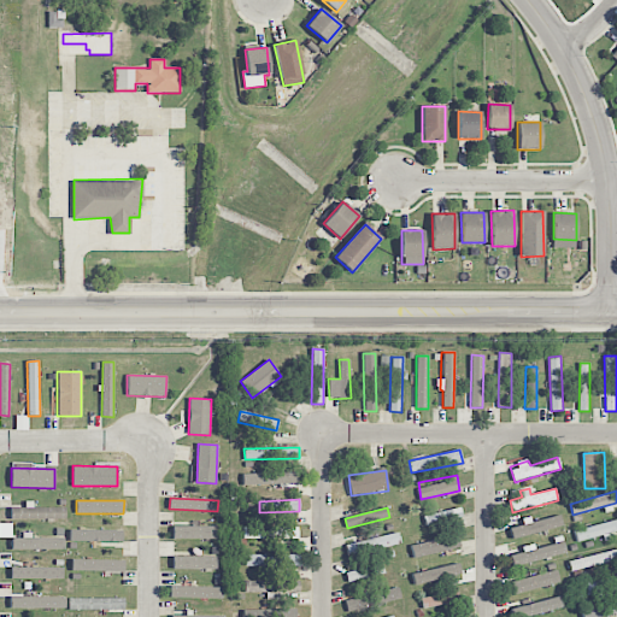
[(425,526),(463,517),(460,507),(424,516),(425,526)]
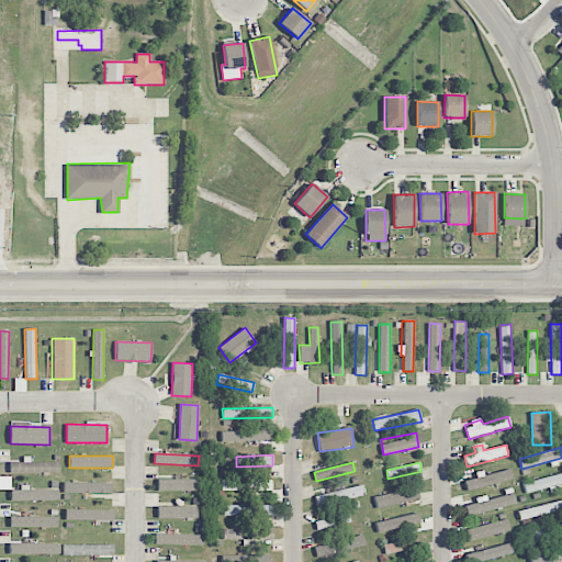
[(467,492),(513,479),(509,468),(476,476),(476,478),(464,481),(467,492)]
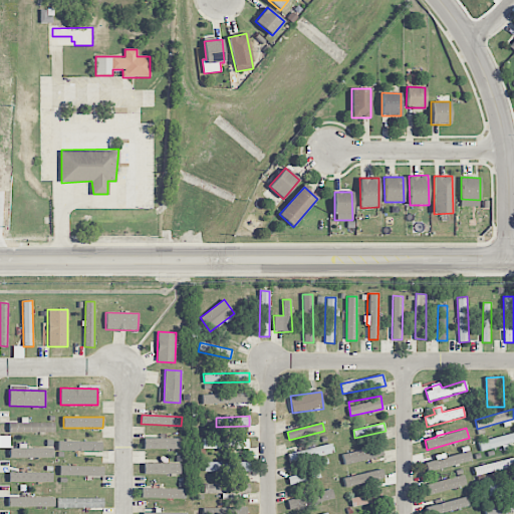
[(513,432),(478,443),(481,452),(513,442),(513,432)]
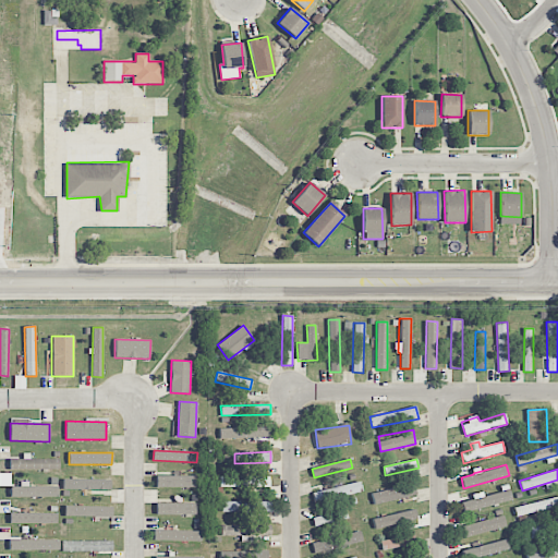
[(195,476),(157,475),(156,487),(195,488),(195,476)]
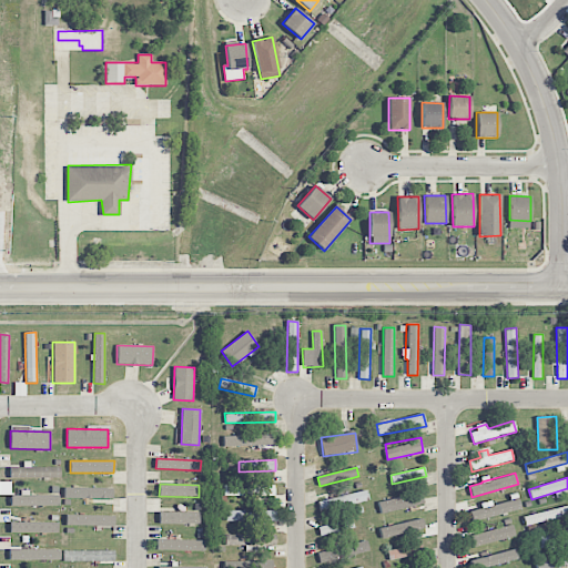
[(274,496),(274,485),(224,485),(224,496),(274,496)]
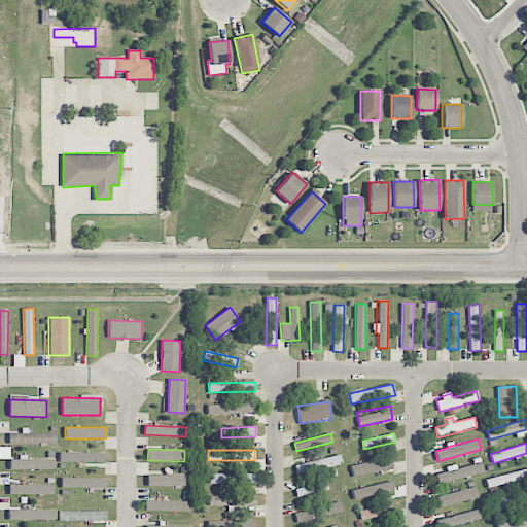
[(104,452),(60,452),(59,462),(104,463),(104,452)]
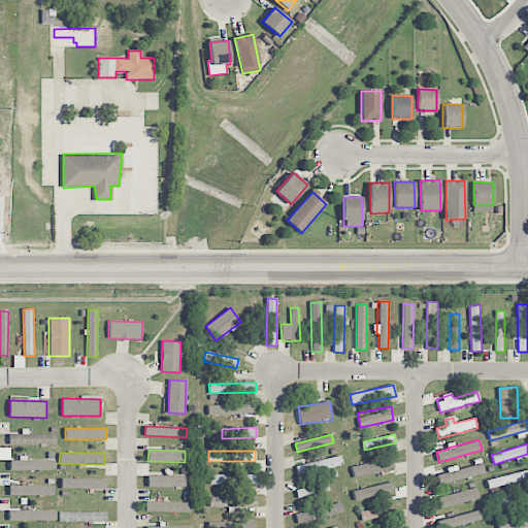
[(295,467),(298,476),(342,465),(340,455),(295,467)]
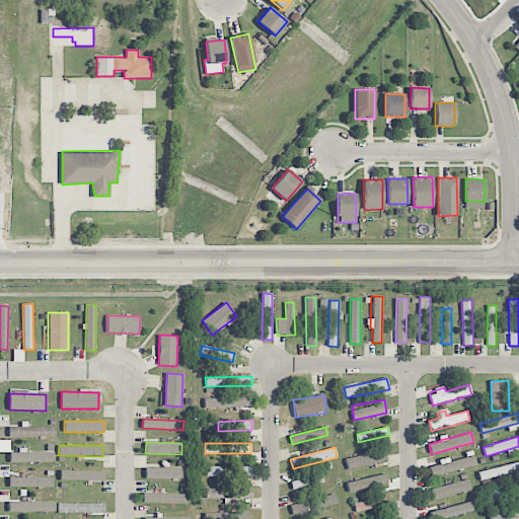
[(365,449),(366,455),(346,458),(347,467),(387,463),(385,447),(365,449)]
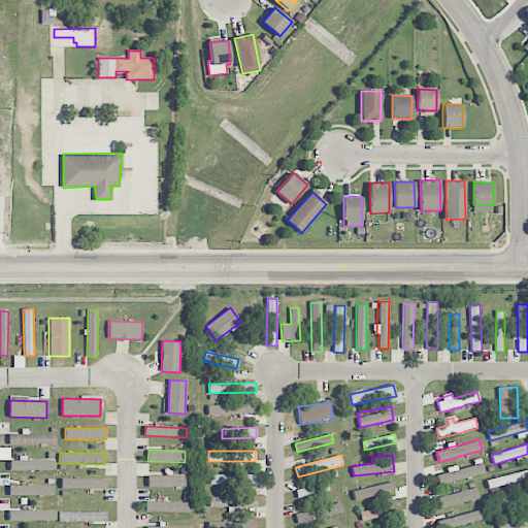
[(10,470),(54,470),(55,460),(10,460),(10,470)]
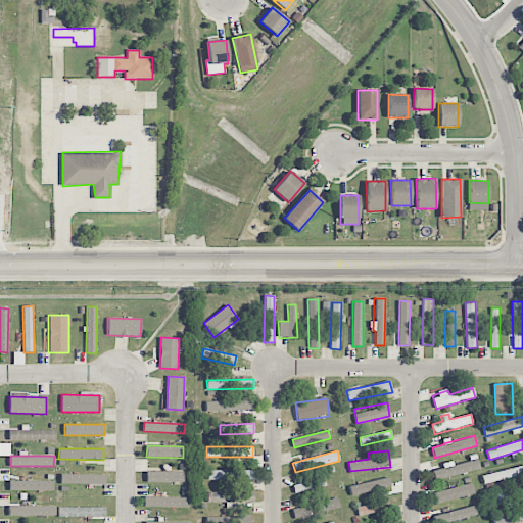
[(480,470),(478,460),(454,465),(453,461),(442,463),(443,468),(433,470),(435,479),(480,470)]
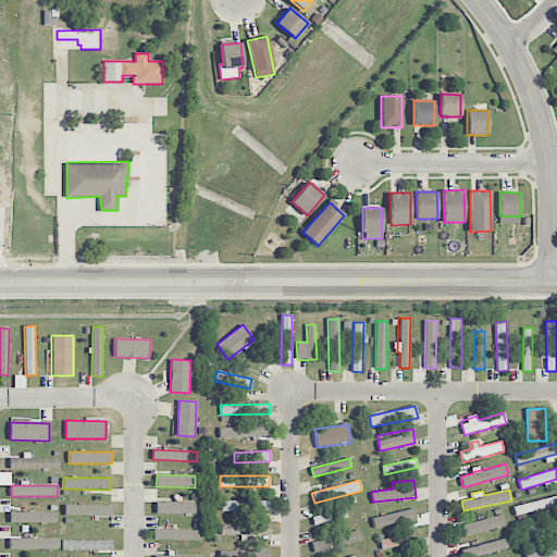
[(556,497),(514,504),(515,514),(556,507),(556,497)]
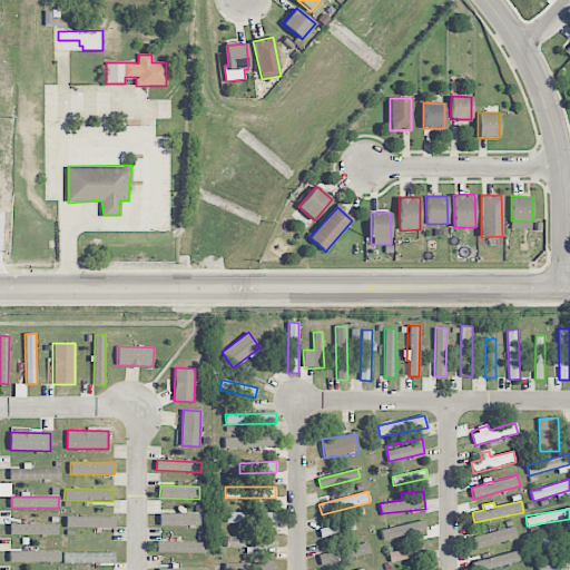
[(277,513),(227,512),(226,522),(277,523),(277,513)]
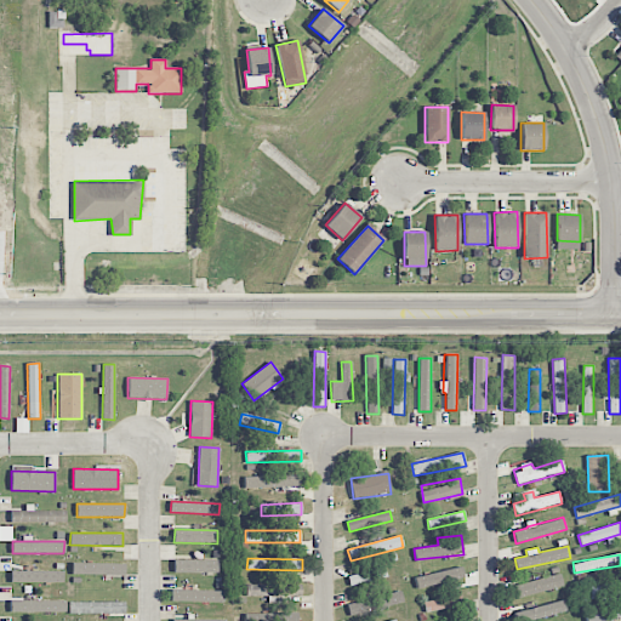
[(175,574),(217,573),(217,559),(174,559),(175,574)]
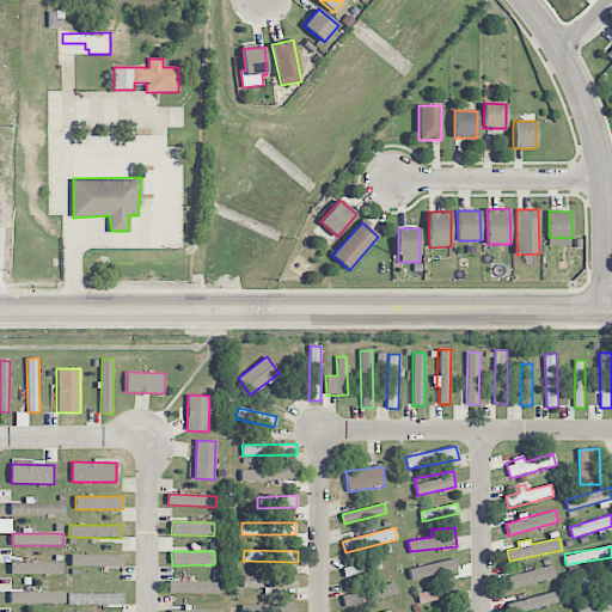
[(123,556),(71,555),(71,567),(122,567),(123,556)]
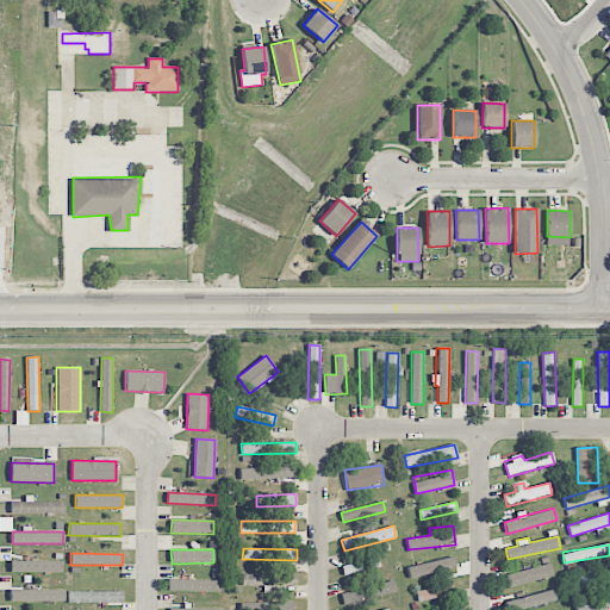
[(344,577),(380,567),(377,556),(341,566),(344,577)]
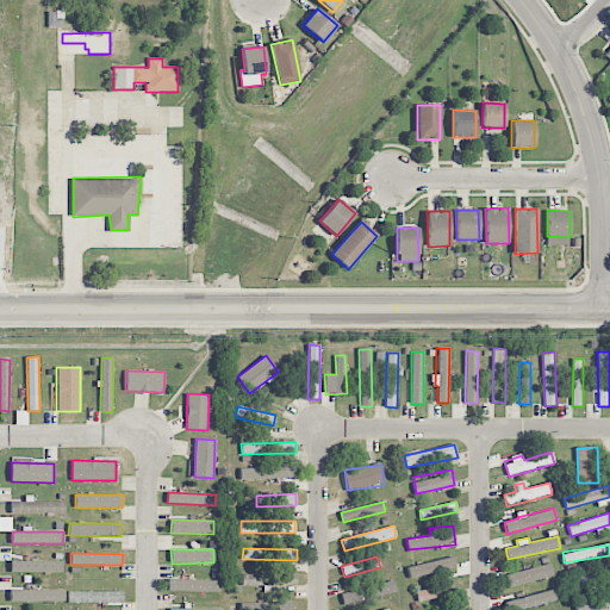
[(409,576),(455,571),(454,559),(408,565),(409,576)]
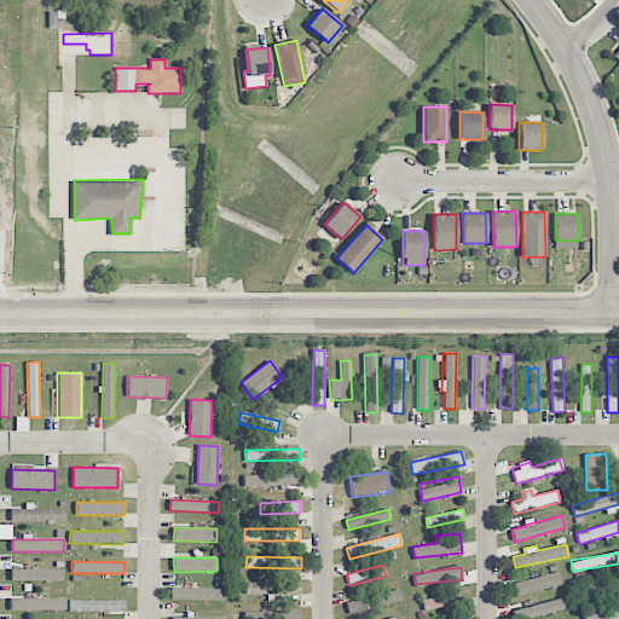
[(63,570),(11,568),(11,580),(63,582),(63,570)]
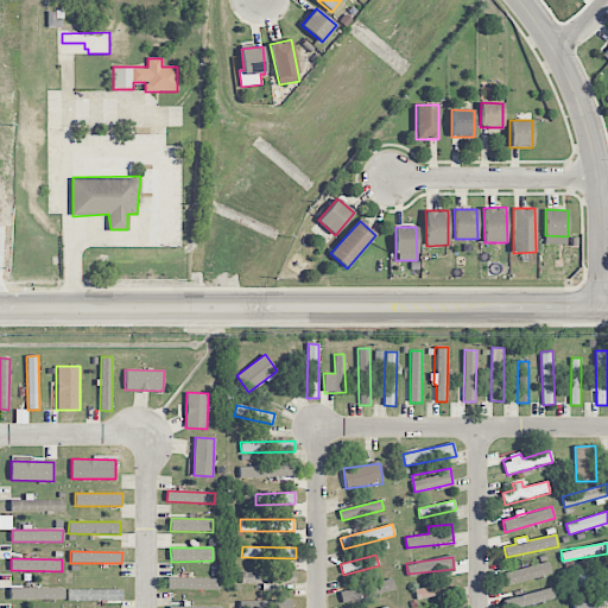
[(506,587),(552,574),(549,562),(502,574),(506,587)]
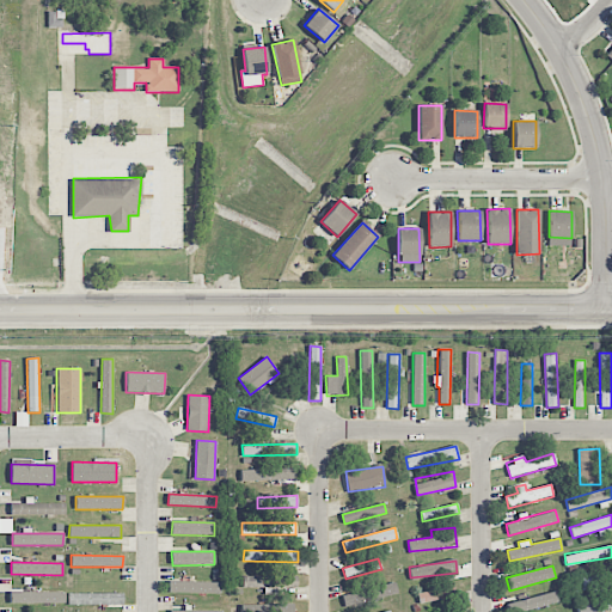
[(243,587),(297,588),(298,577),(243,576),(243,587)]
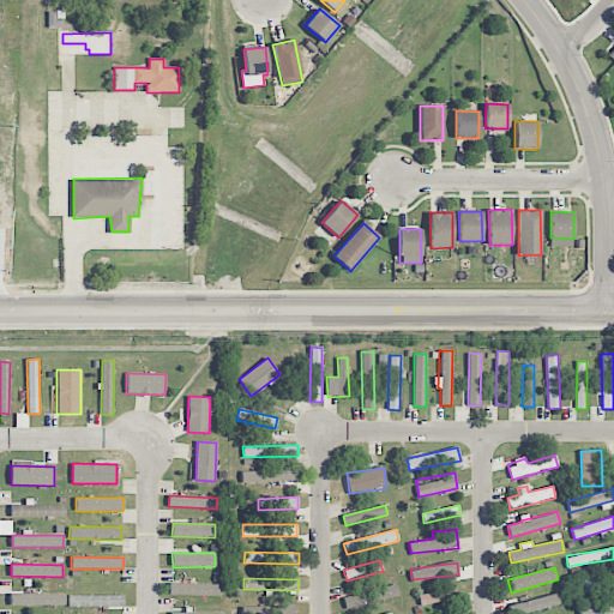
[(221,596),(221,584),(169,583),(169,595),(221,596)]
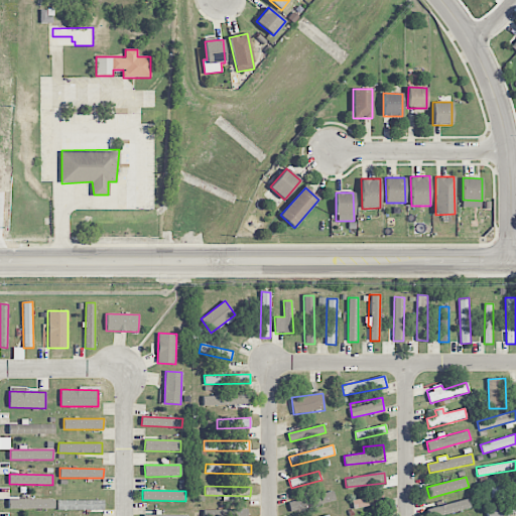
[(335,501),(332,490),(287,501),(290,513),(335,501)]
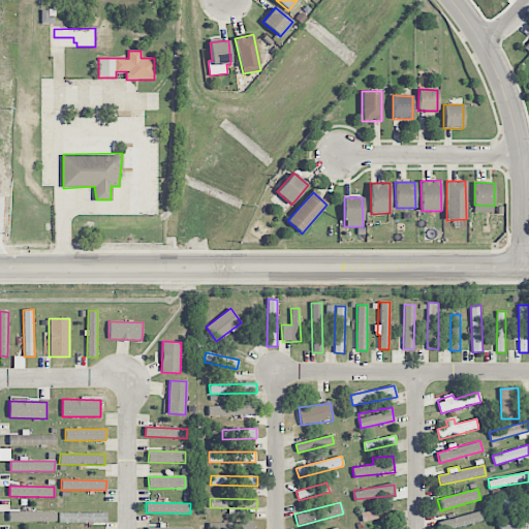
[(394,515),(392,505),(361,514),(363,523),(394,515)]
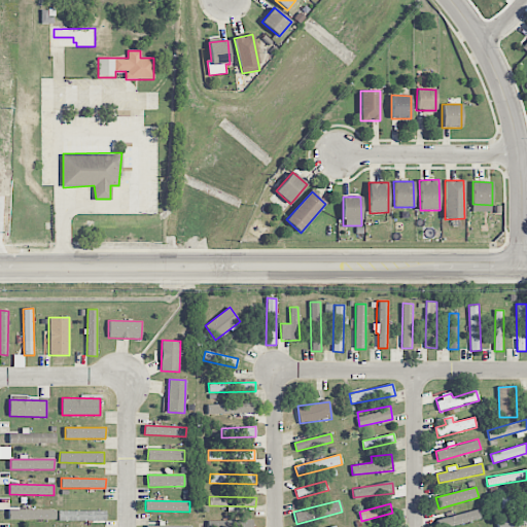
[(448,526),(482,518),(479,508),(435,521),(436,526),(448,526)]
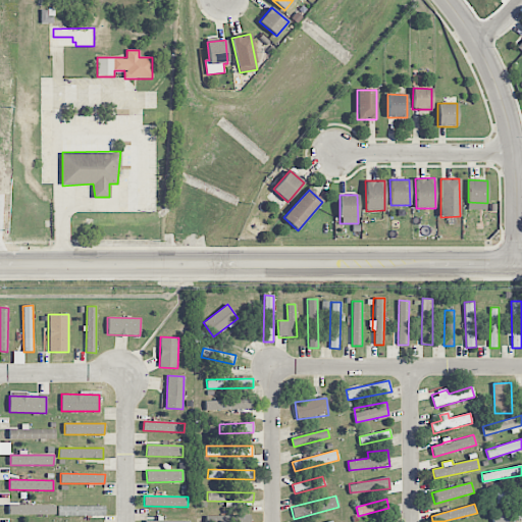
[(54,505),(9,505),(9,515),(54,514),(54,505)]
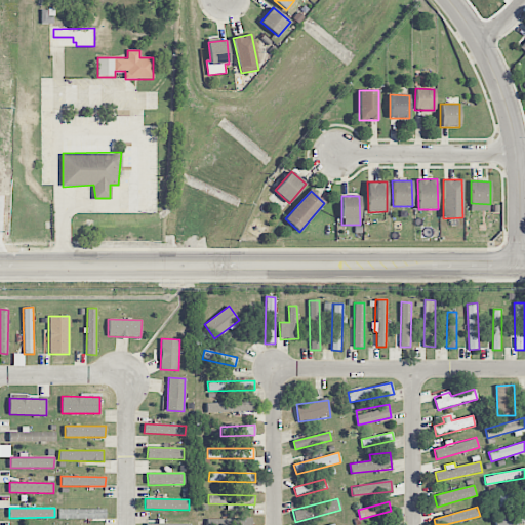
[(106,509),(58,509),(59,520),(106,519),(106,509)]
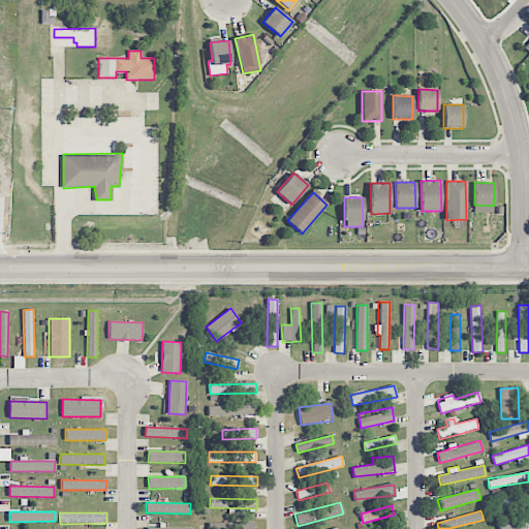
[(499,523),(500,528),(511,528),(528,525),(528,522),(528,517),(499,523)]
